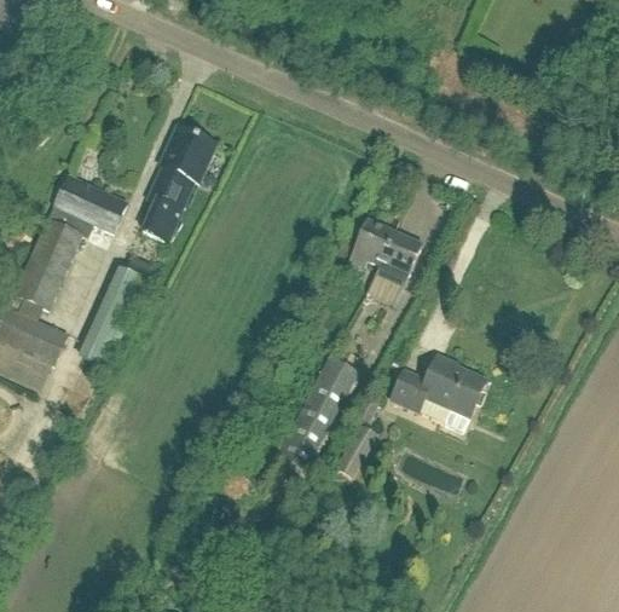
[(139,236),(150,241),(152,234),(167,240),(192,179),(198,182),(215,143),(177,127),(160,165),(163,167),(151,195),(156,197),(143,230),(139,236)]
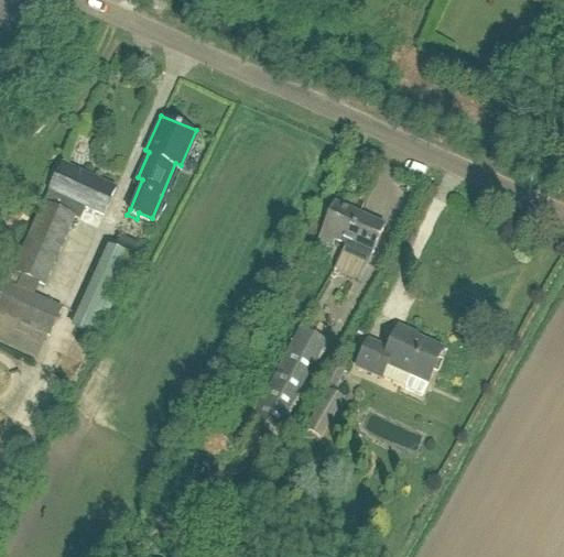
[(104,213),(117,183),(61,157),(47,186),(104,213)]
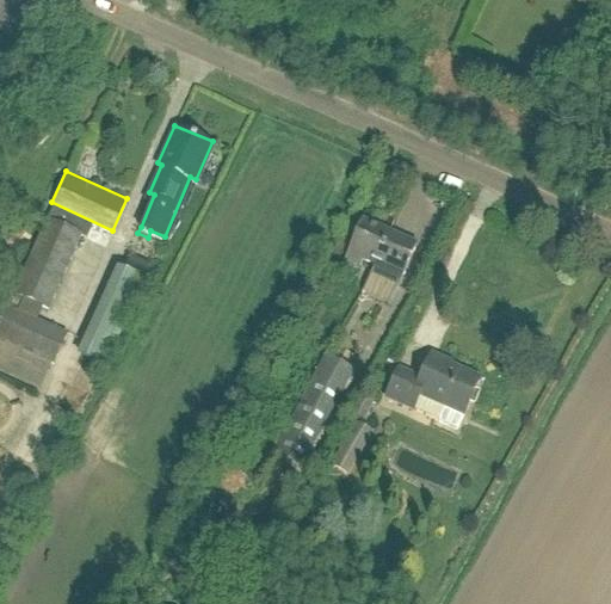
[(49,307),(82,230),(47,215),(13,290),(49,307)]
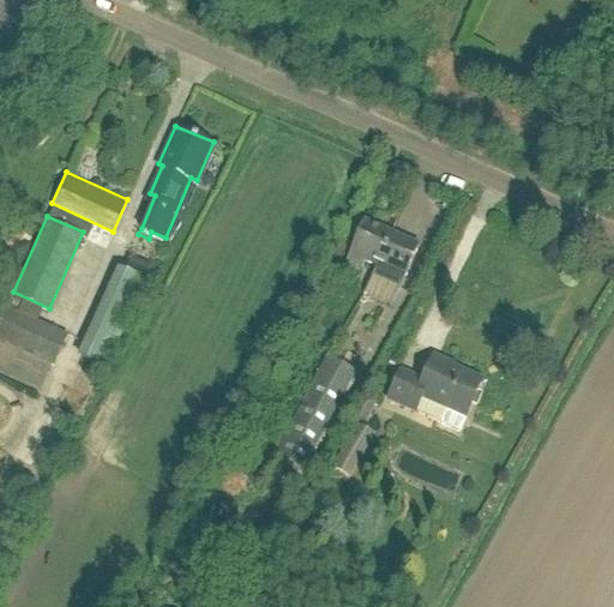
[(375,263),(391,228),(363,216),(345,258),(361,265),(365,258),(375,263)]
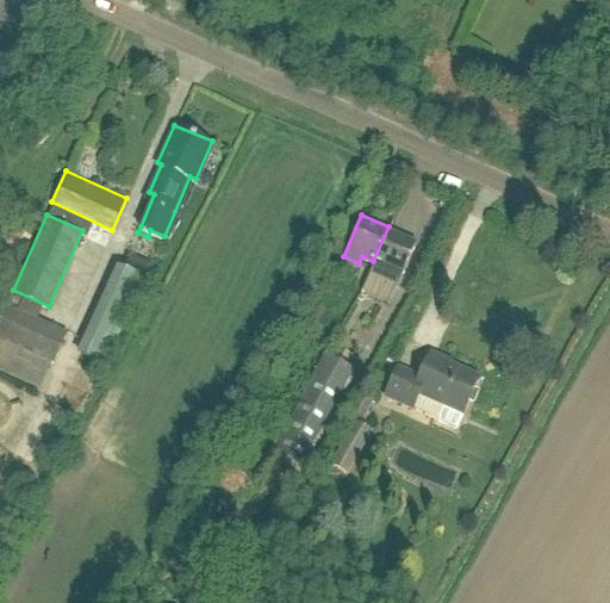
[(388,227),(373,261),(385,266),(381,274),(397,281),(416,238),(388,227)]
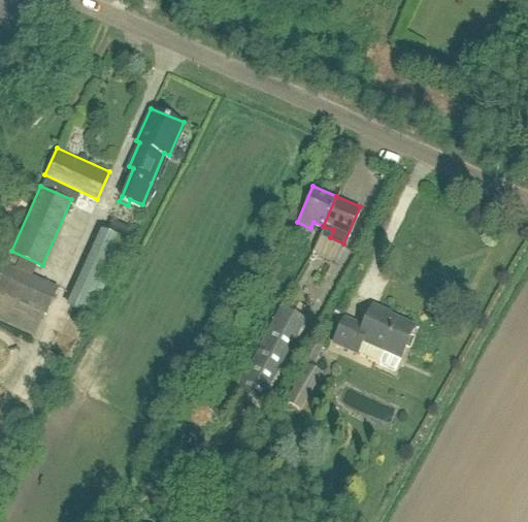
[(91,316),(125,239),(101,228),(66,304),(91,316)]
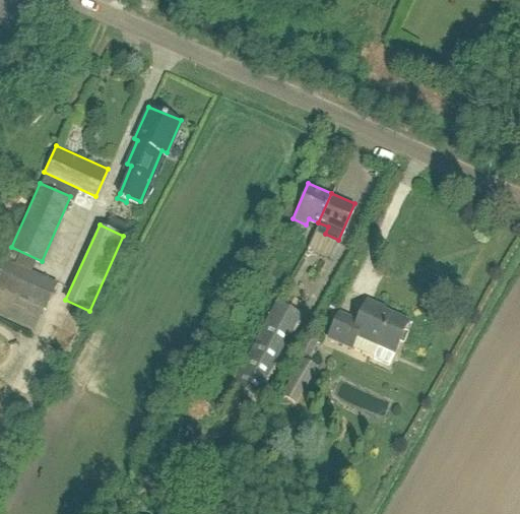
[(45,307),(57,279),(6,255),(0,268),(0,310),(34,326),(43,306),(45,307)]
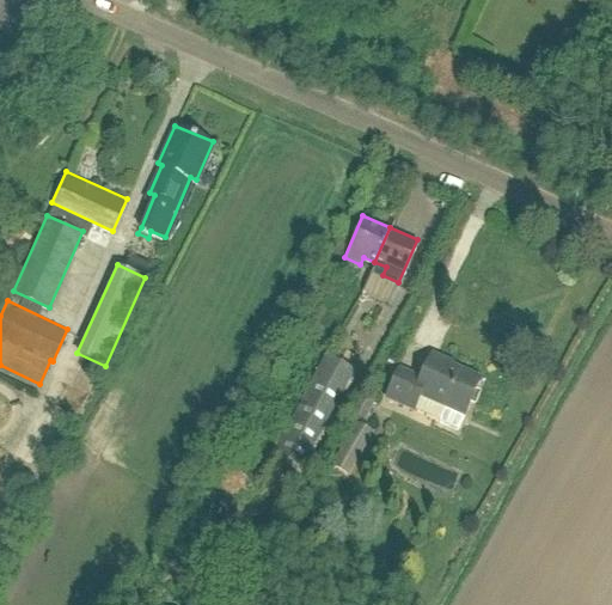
[(464,410),(479,374),(450,361),(452,358),(432,348),(421,373),(398,364),(386,393),(415,407),(422,392),(446,402),(440,417),(457,425),(464,409),(464,410)]
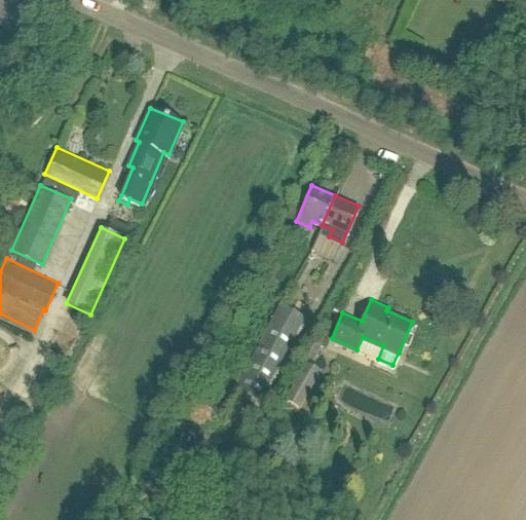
[(236,387),(261,401),(304,317),(278,304),(236,387)]
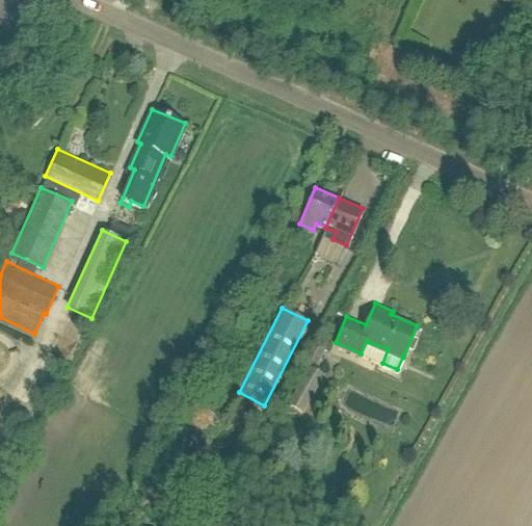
[(303,410),(324,372),(310,363),(288,400),(303,410)]
